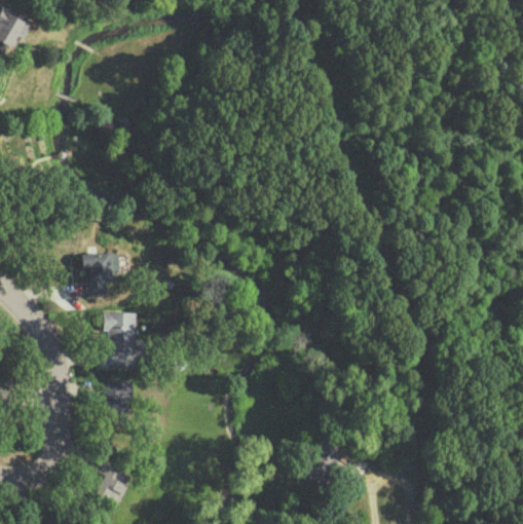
[(0,41),(12,46),(16,37),(25,40),(31,23),(0,11),(0,41)]
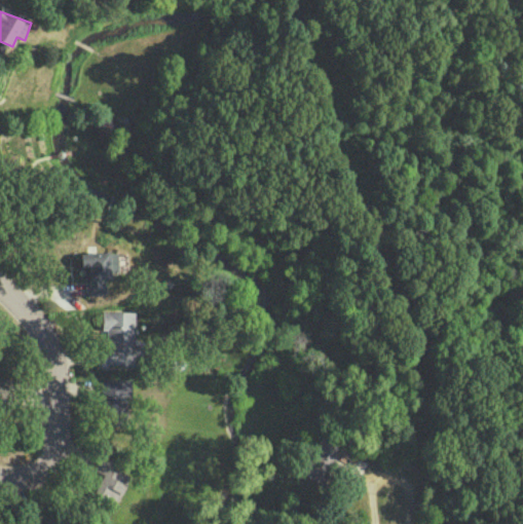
[(80,255),(81,268),(87,267),(88,296),(108,295),(107,273),(118,272),(117,253),(80,255)]
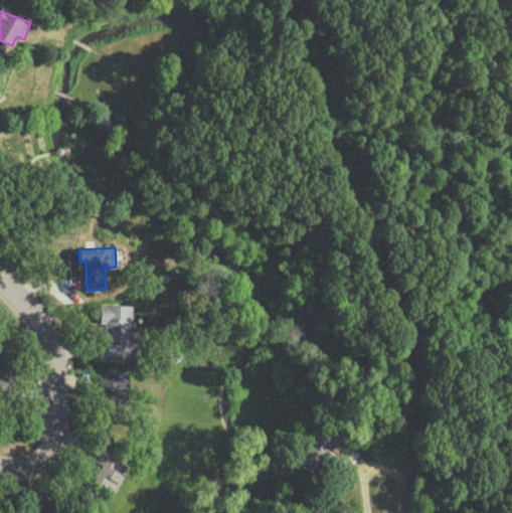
[(134,307),(103,306),(102,324),(107,324),(107,341),(101,341),(101,358),(138,359),(138,334),(133,334),(134,307)]
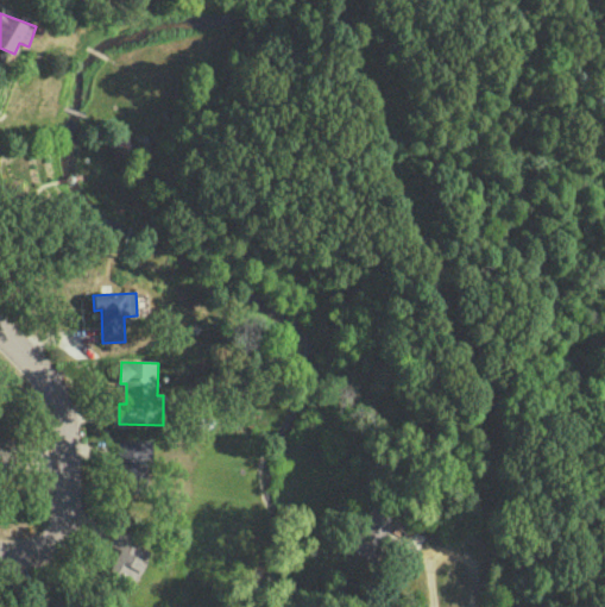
[(0,471),(17,471),(17,440),(0,440),(0,471)]
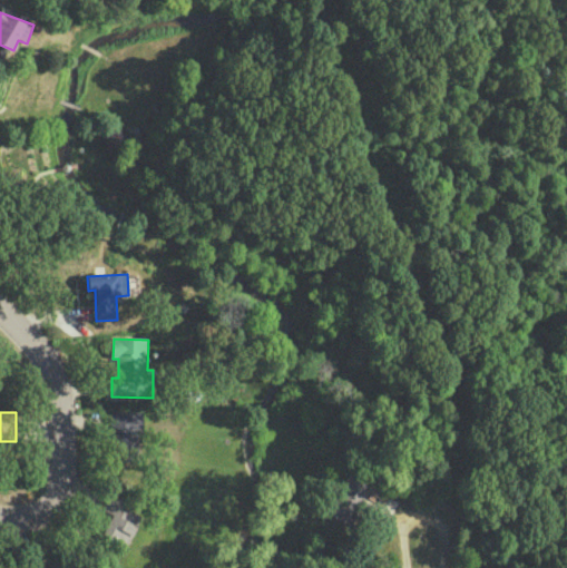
[(144,437),(145,413),(111,412),(111,453),(138,454),(138,437),(144,437)]
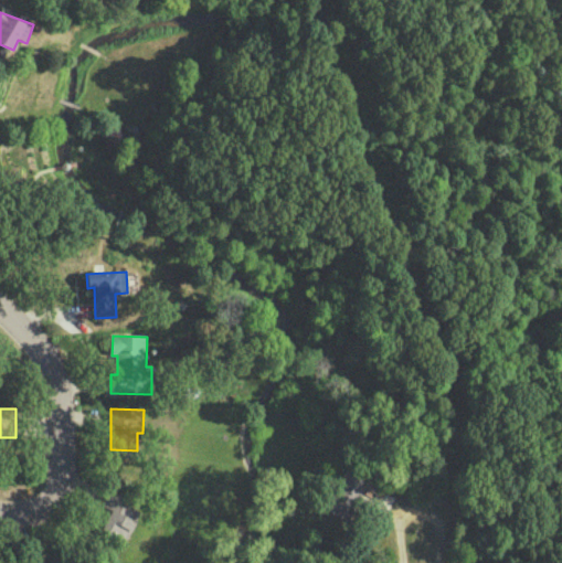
[(102,530),(126,542),(140,512),(126,506),(128,499),(108,490),(101,506),(112,510),(102,530)]
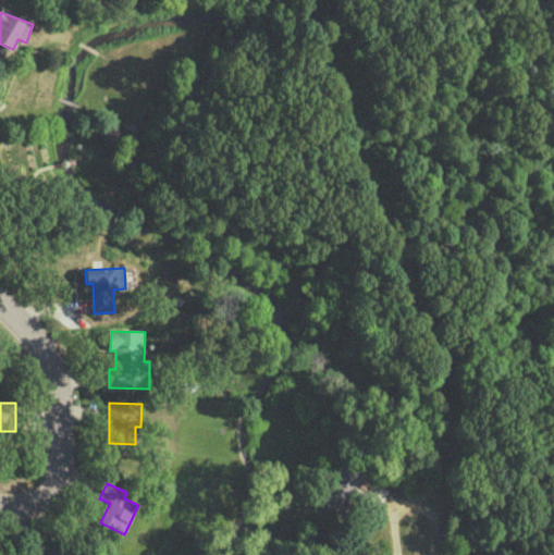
All buildings are outlined.
